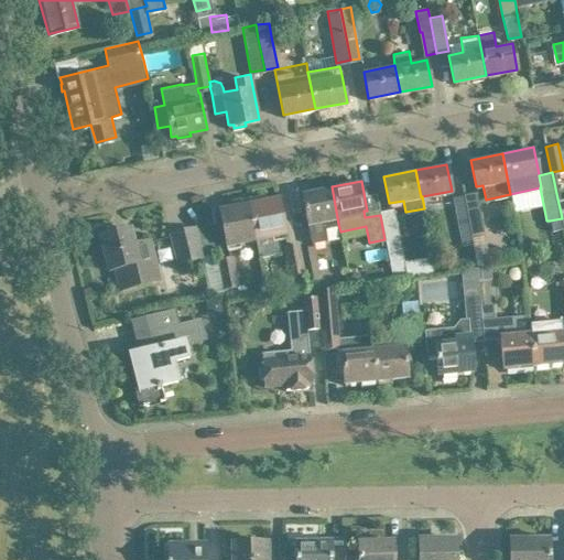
[(338,224),(332,186),(302,193),(311,241),(327,238),(324,226),(338,224)]
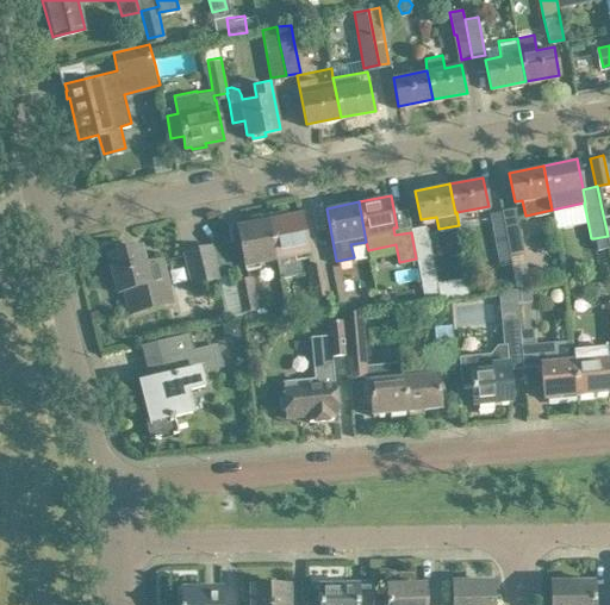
[(502,209),(510,250),(516,285),(529,282),(515,206),(502,209)]
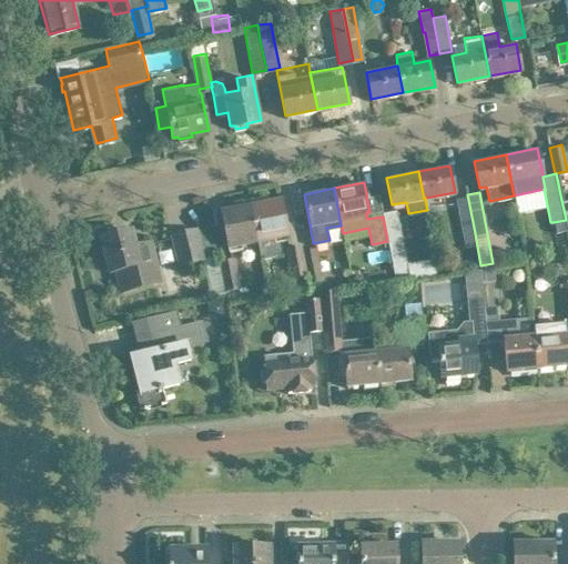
[(475,233),(467,194),(455,197),(464,235),(475,233)]
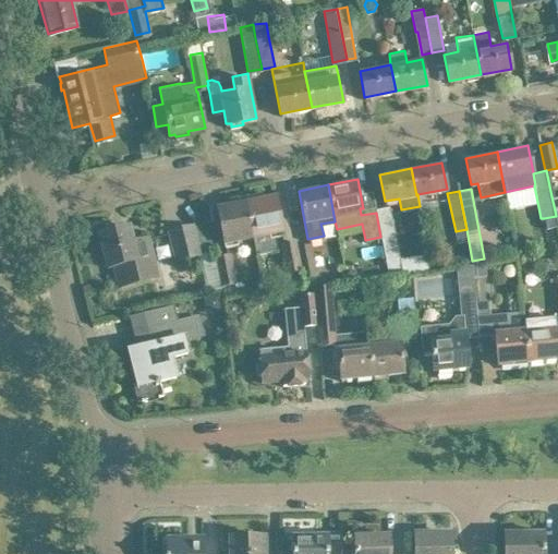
[(282,232),(276,195),(262,197),(259,195),(245,197),(253,233),(256,252),(277,248),(275,235),(282,232)]
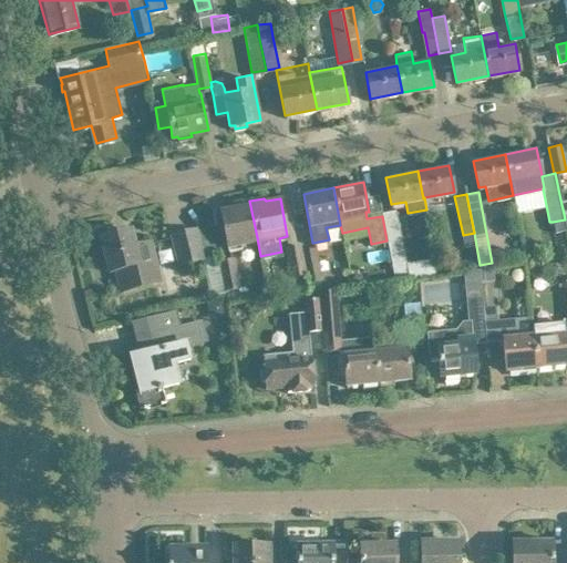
[(257,237),(249,201),(235,204),(234,207),(220,210),(228,248),(241,245),(240,241),(257,237)]
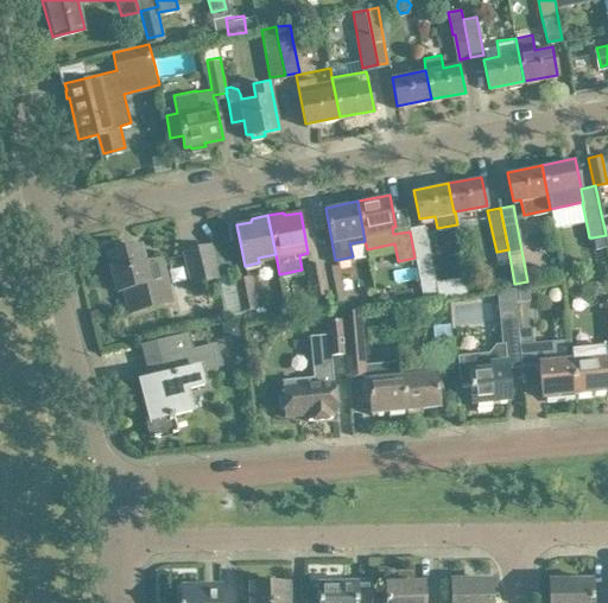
[(425,222),(409,226),(422,293),(437,291),(425,222)]
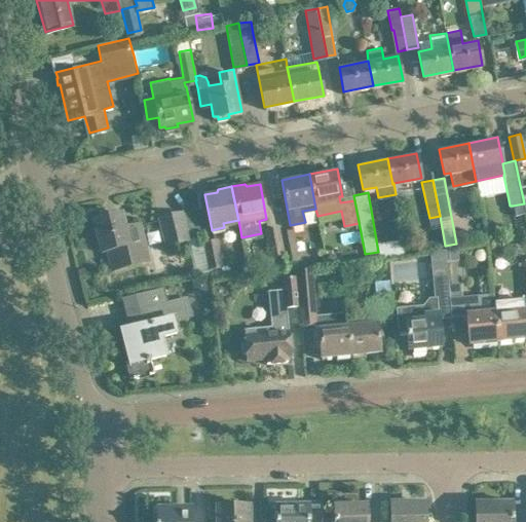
[(524,203),(513,206),(515,213),(525,211),(524,203)]
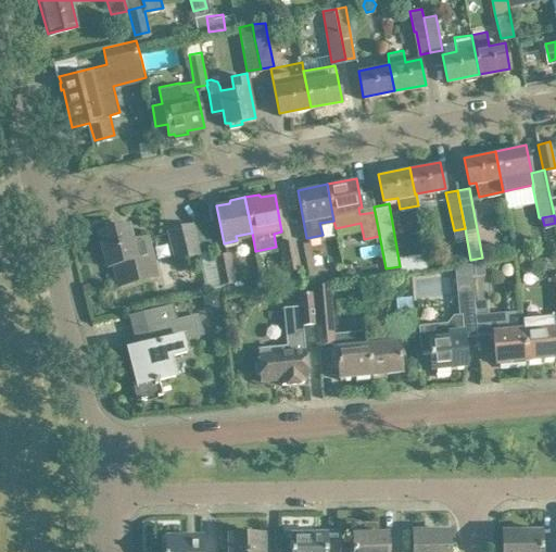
[(192,222),(167,228),(175,258),(211,247),(203,221),(193,224),(192,222)]
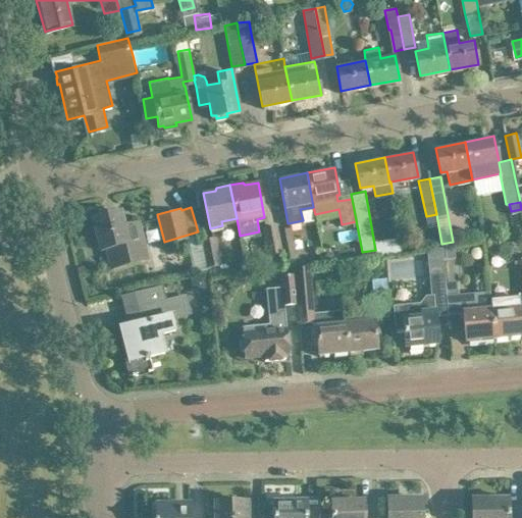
[(120,209),(92,216),(100,249),(106,247),(111,266),(147,257),(138,220),(123,224),(120,209)]
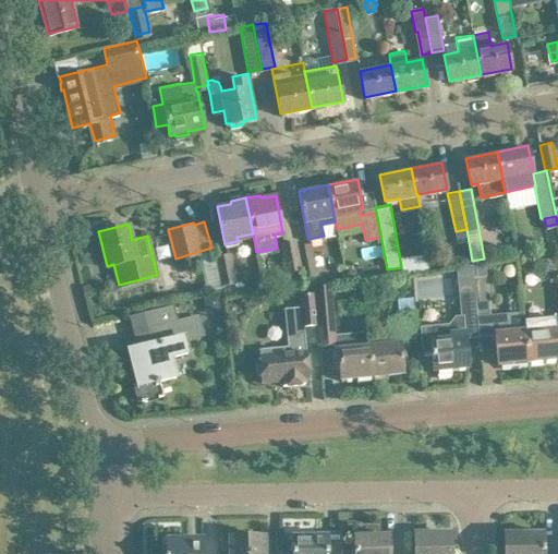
[(295,239),(280,242),(286,271),(301,268),(296,244),(295,239)]
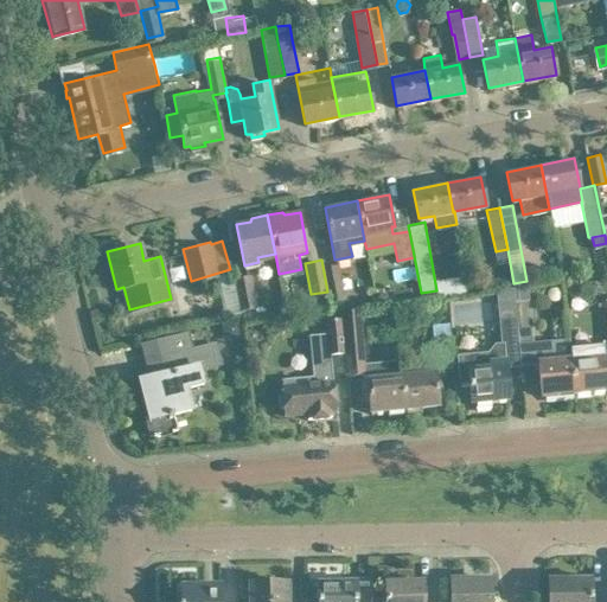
[(338,263),(323,266),(327,292),(328,299),(344,296),(338,263)]
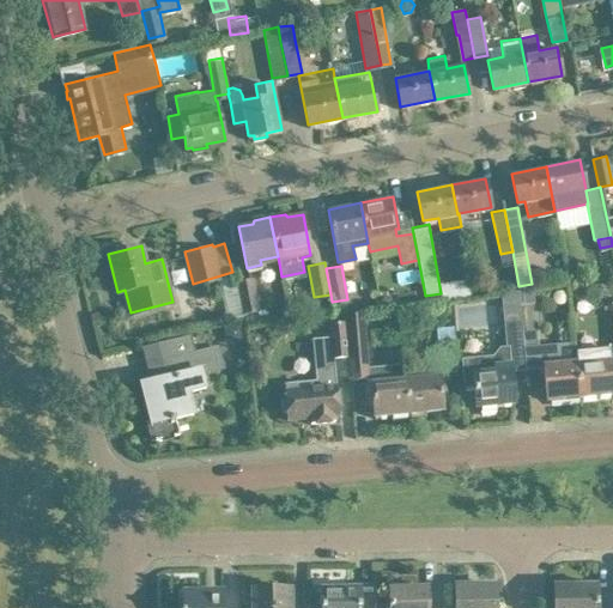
[(237,279),(240,290),(242,312),(259,310),(253,275),(237,279)]
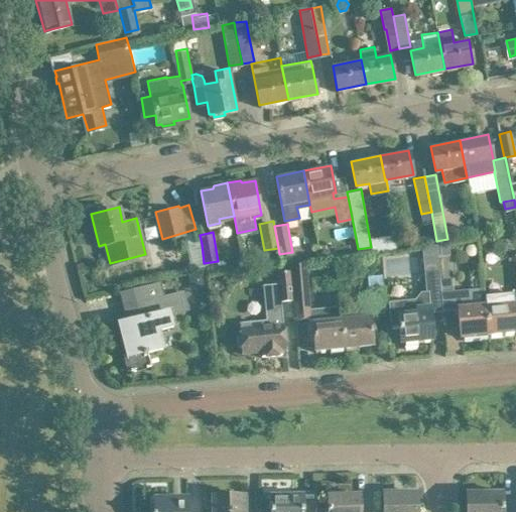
[(447,242),(435,243),(436,255),(448,254),(447,242)]
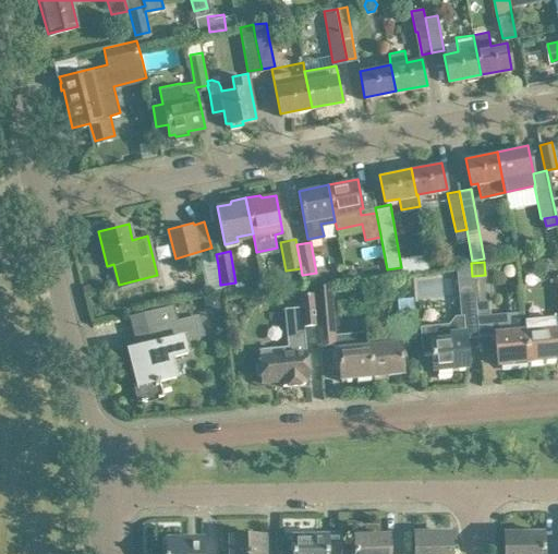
[(314,273),(302,275),(303,280),(303,285),(315,285),(314,273)]
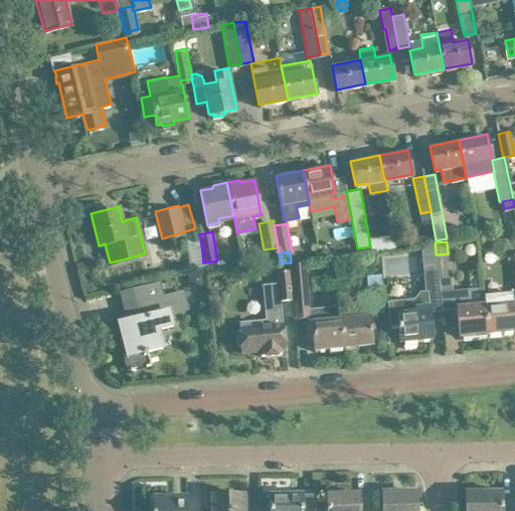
[(309,307),(308,292),(305,262),(291,263),(296,317),(310,316),(310,320),(308,320),(309,333),(313,333),(314,349),(343,346),(339,306),(309,307)]
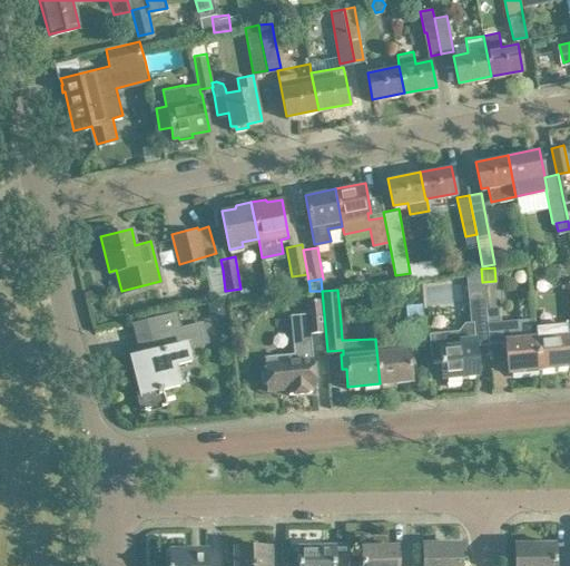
[(490,341),(485,304),(484,296),(469,299),(471,320),(464,321),(459,329),(429,331),(431,359),(440,358),(442,377),(446,377),(448,380),(461,379),(460,376),(479,373),(475,342),(490,341)]
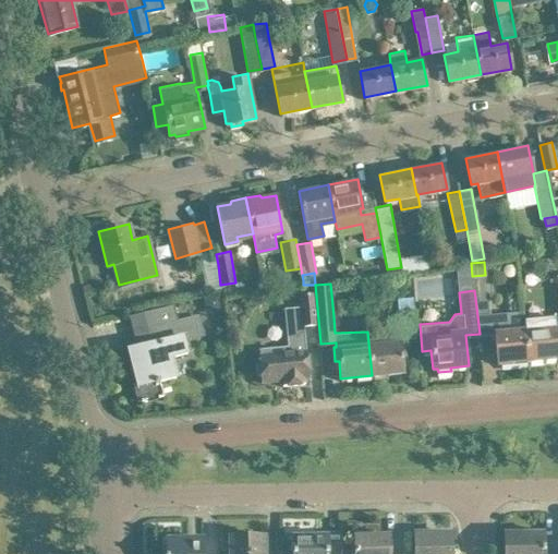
[(314,291),(300,293),(301,304),(283,306),(288,345),(258,347),(258,353),(262,381),(282,378),(282,384),(305,382),(304,376),(308,376),(305,333),(304,324),(317,323),(314,291)]
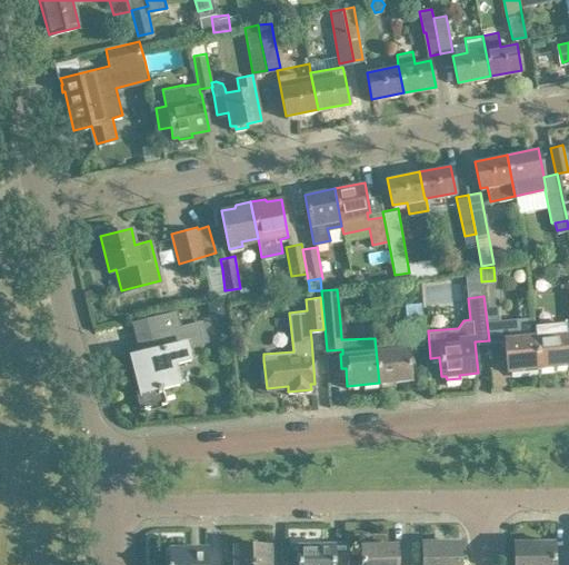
[(426,340),(423,315),(421,300),(406,301),(410,343),(426,340)]
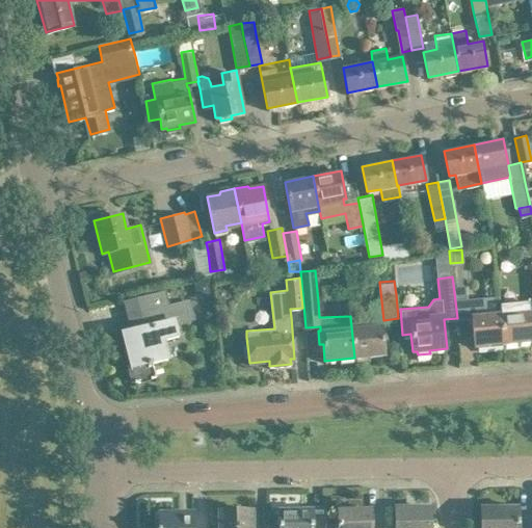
[(504,343),(499,305),(498,294),(467,298),(466,283),(453,284),(457,318),(472,316),(475,346),(504,343)]
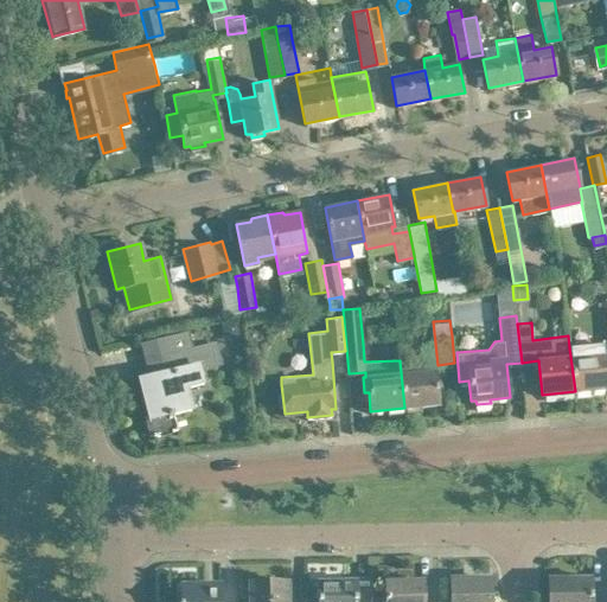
[(204,380),(200,364),(219,359),(215,340),(193,346),(189,330),(142,341),(147,359),(163,356),(167,372),(140,379),(154,434),(178,428),(173,411),(191,407),(185,385),(204,380)]
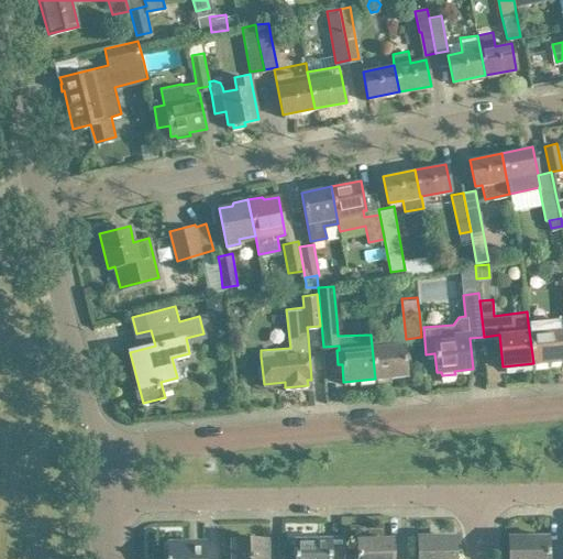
[(562,360),(562,353),(560,319),(528,322),(533,363),(562,360)]
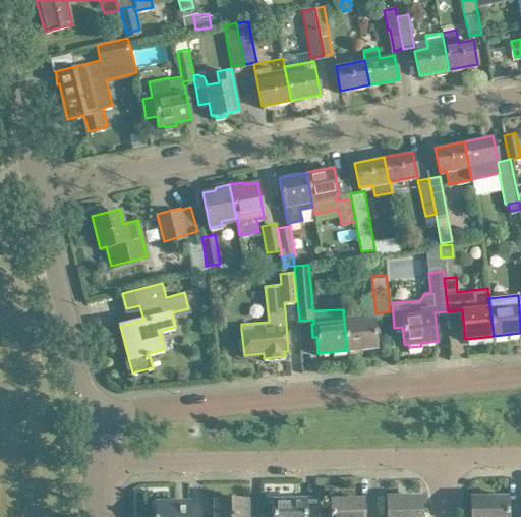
[(378,318),(349,321),(348,308),(343,309),(347,350),(377,347),(374,331),(379,331),(378,318)]
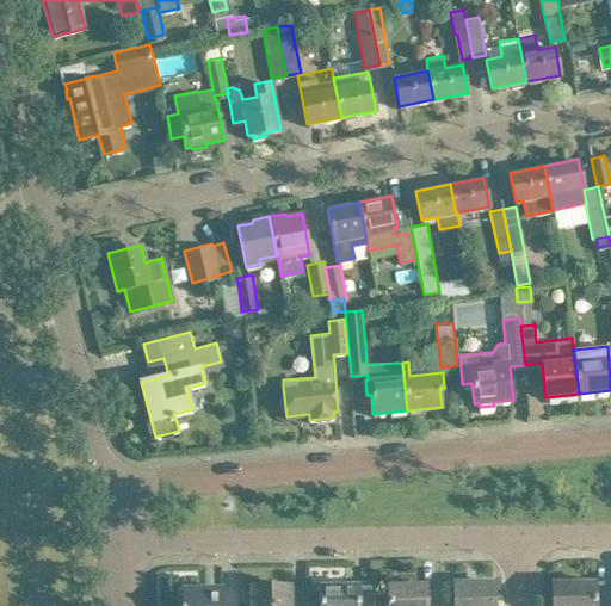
[(452,579),(451,605),(494,605),(494,577),(452,579)]
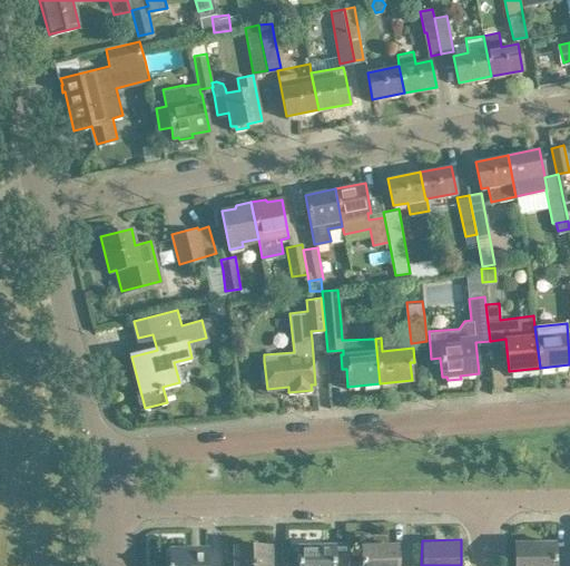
[(554,565),(554,542),(514,542),(514,565),(554,565)]
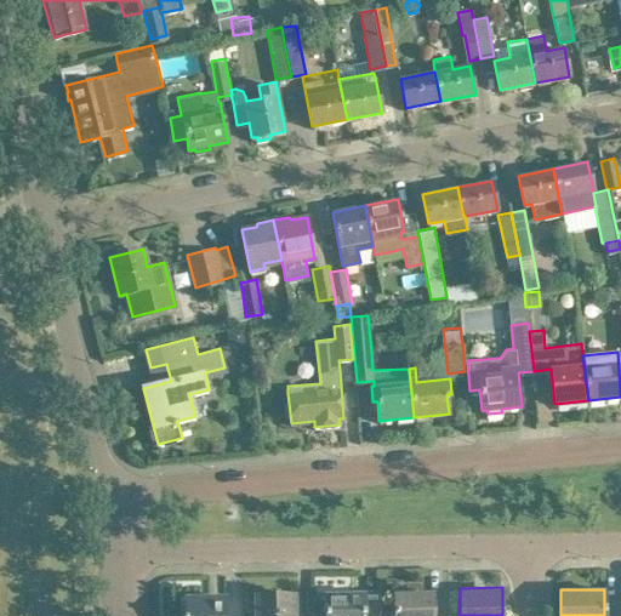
[(394,610),(380,610),(380,615),(432,615),(432,592),(394,593),(394,610)]
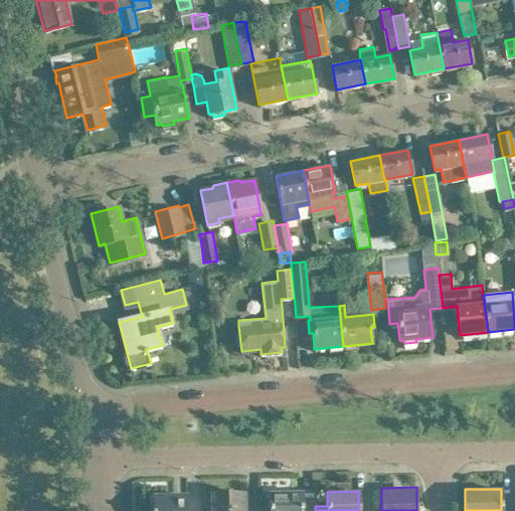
[(302,492),(270,493),(270,510),(314,510),(315,504),(302,504),(302,492)]
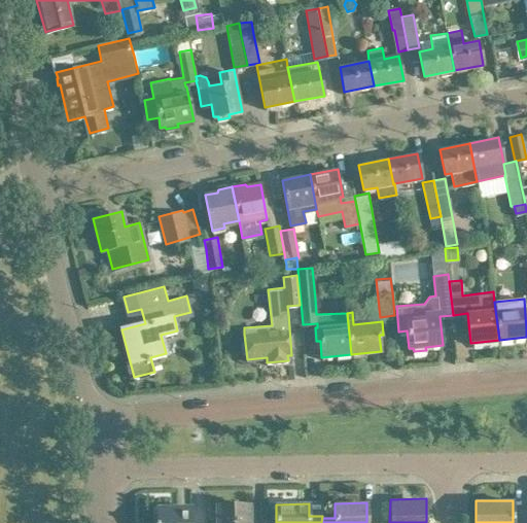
[(249,522),(249,504),(216,506),(216,522),(249,522)]
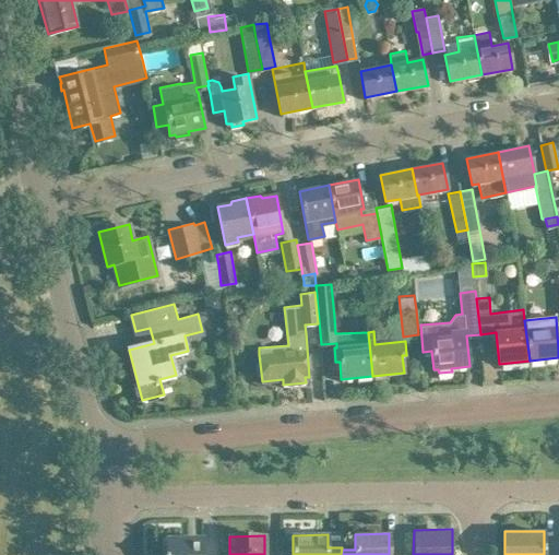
[(203,554),(203,538),(166,539),(167,554),(153,554),(152,554),(203,554)]
